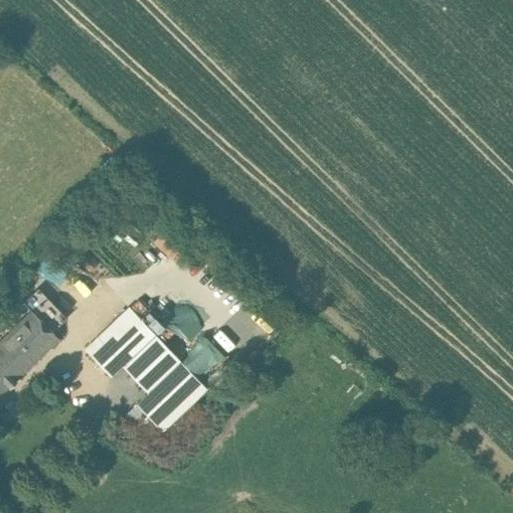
[(90,254),(83,262),(92,270),(99,263),(90,254)]
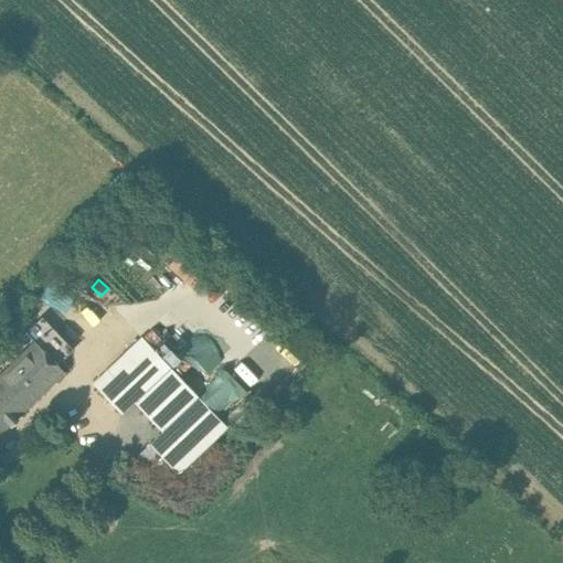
[(165,433),(151,445),(180,474),(229,427),(142,339),(94,385),(123,414),(135,402),(165,433)]
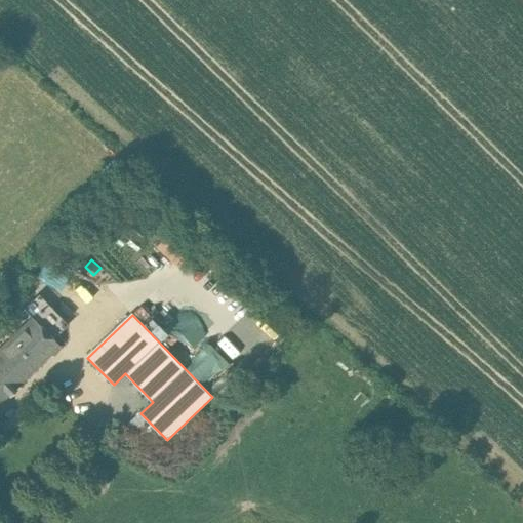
[(0,351),(0,406),(62,348),(34,319),(0,351)]
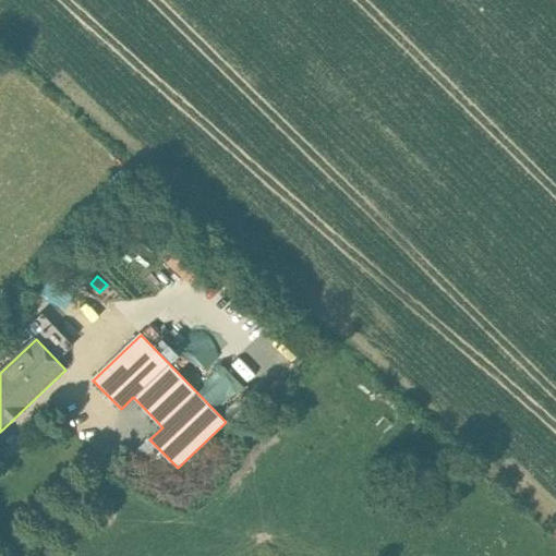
[(60,450),(71,440),(62,432),(51,442),(60,450)]
